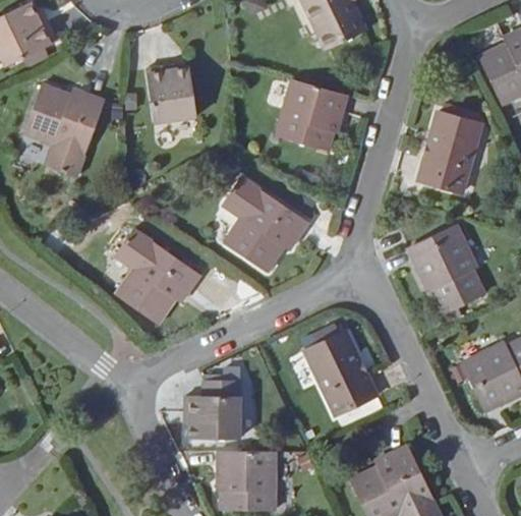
[(0,50),(7,66),(56,43),(35,0),(26,0),(0,12),(0,50)]
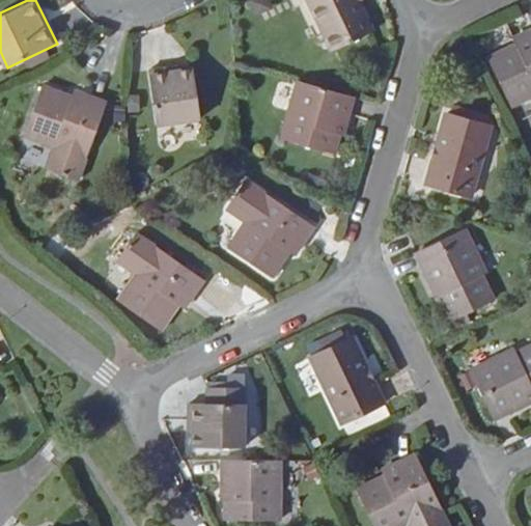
[(366,27),(355,1),(357,0),(274,0),(270,2),(285,34),(306,25),(318,50),(366,27)]
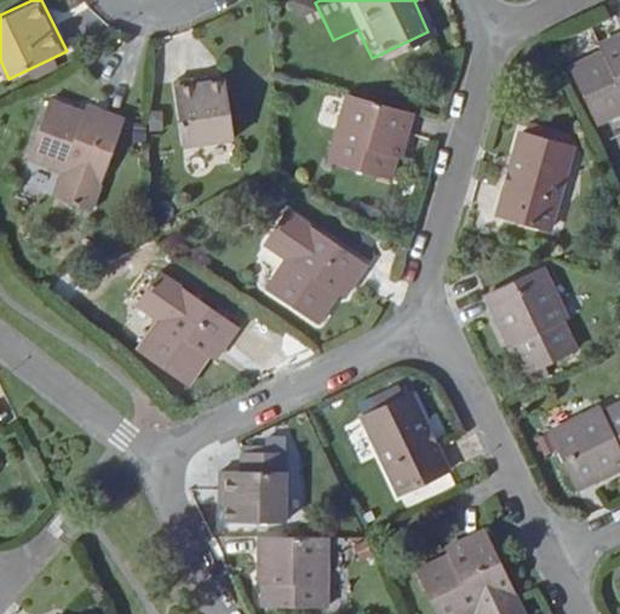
[(619,33),(618,35),(619,40),(573,64),(600,119),(619,108),(619,33)]
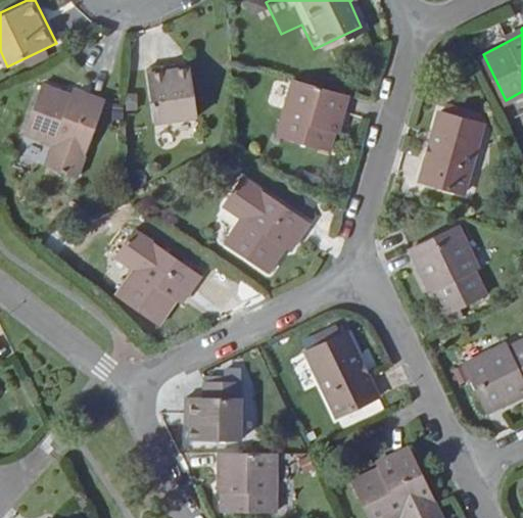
[(197,118),(189,68),(176,69),(175,65),(146,69),(155,123),(197,118)]
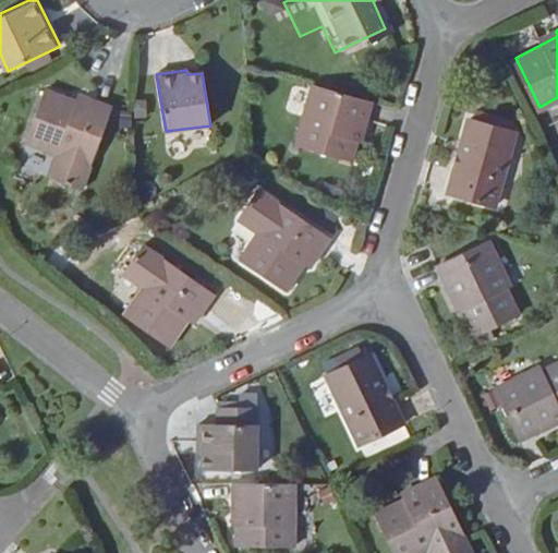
[(352,163),(359,143),(363,145),(373,104),(312,87),(295,147),(352,163)]
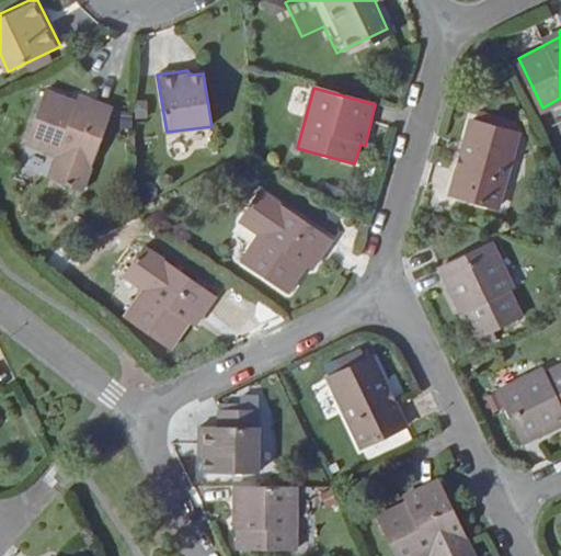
[(112,110),(78,97),(75,103),(46,91),(25,144),(55,156),(47,178),(82,191),(112,110)]
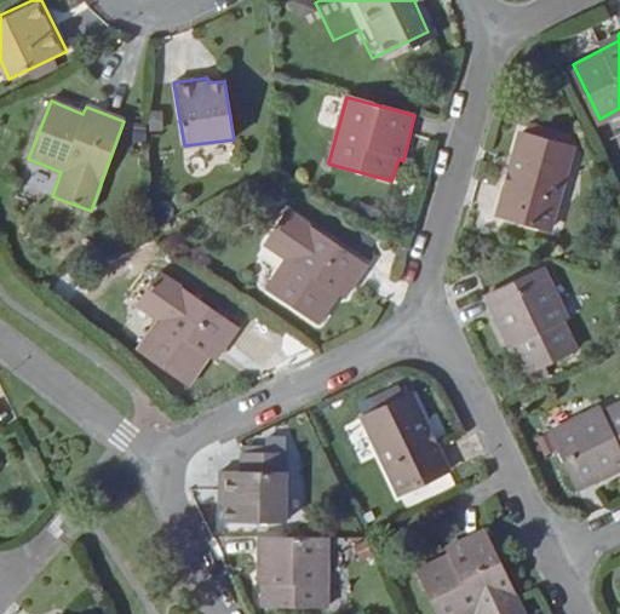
[(521,130),(498,212),(550,227),(573,145),(521,130)]
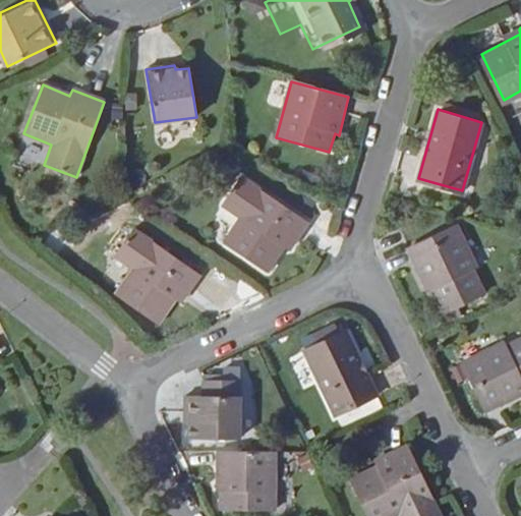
[(285,250),(290,254),(310,224),(243,179),(224,208),(242,221),(226,244),(270,274),(285,250)]
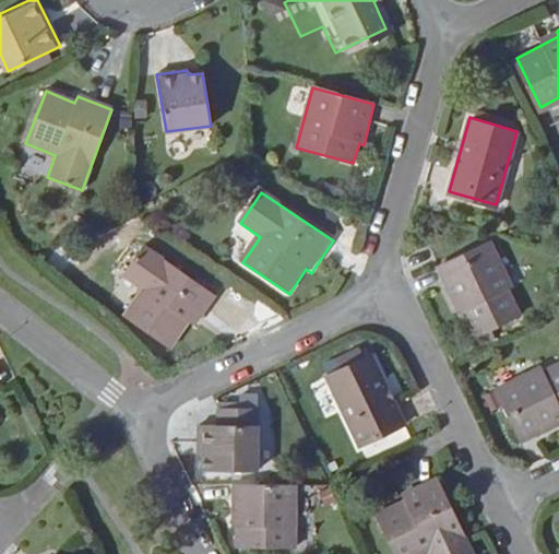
[(512,285),(490,239),(438,264),(460,310),(465,307),(476,332),(520,311),(508,287),(512,285)]
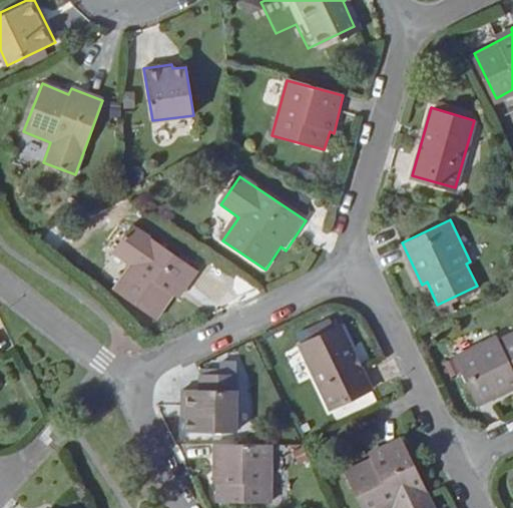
[(196,272),(131,225),(111,254),(129,267),(113,291),(155,320),(170,297),(176,300),(196,272)]
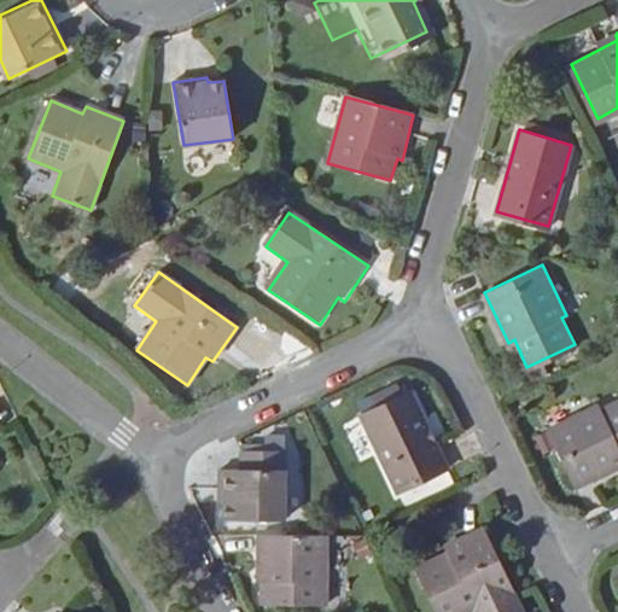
[(410,390),(363,412),(398,488),(447,465),(410,390)]
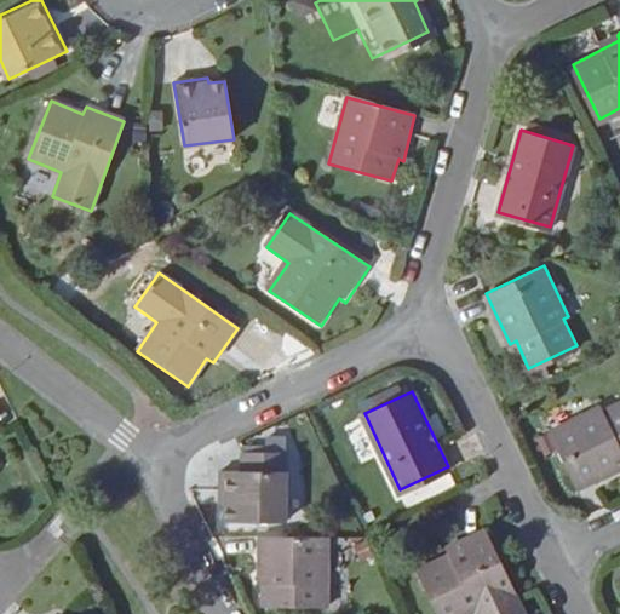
[(579,485),(619,466),(619,401),(604,409),(602,405),(551,428),(579,485)]
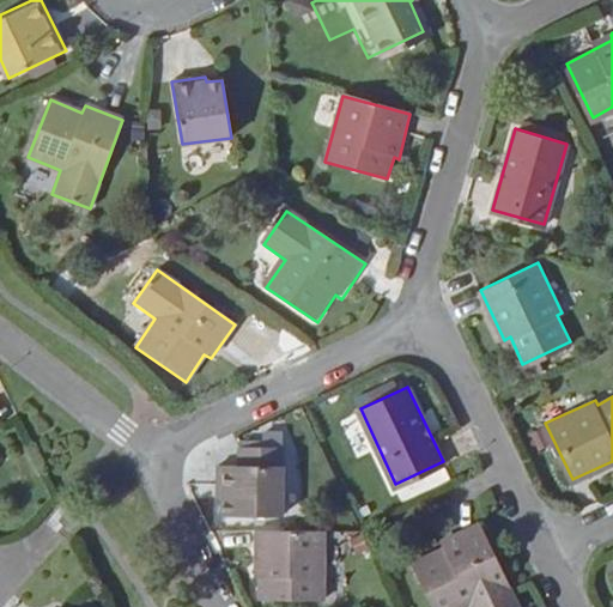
[(284,444),(240,444),(240,463),(219,463),(218,497),(224,497),(225,514),(283,514),(284,444)]
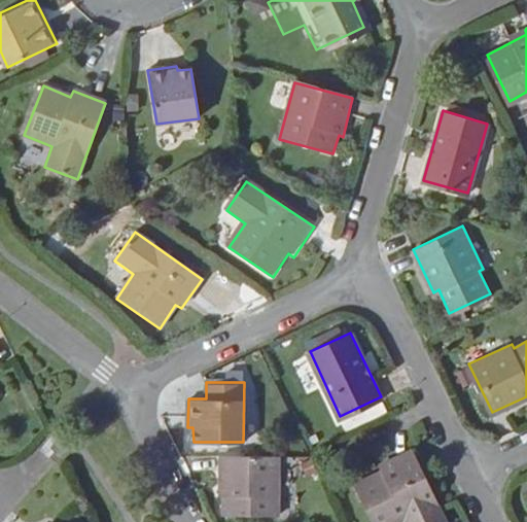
[(445,521),(447,521),(413,449),(393,458),(396,463),(357,482),(375,521),(394,521),(411,515),(414,521),(445,521)]
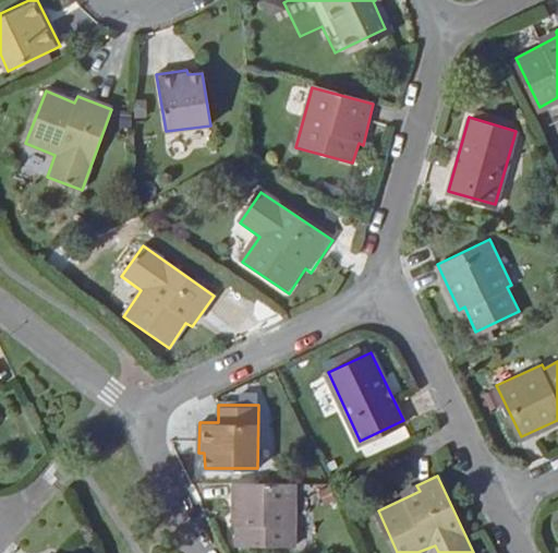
[(294,545),(295,480),(233,479),(232,525),(238,525),(237,545),(294,545)]
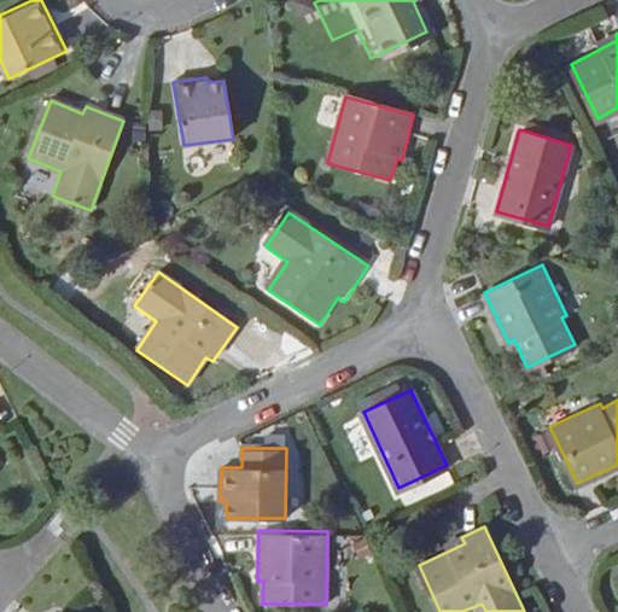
All buildings are outlined.
